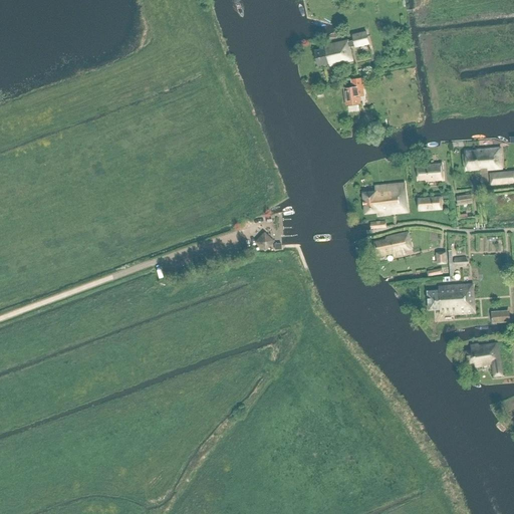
[(348,40),(344,41),(329,44),(330,46),(315,50),(318,65),(335,61),(336,64),(352,60),(350,47),(354,46),(354,47),(369,44),(366,31),(351,34),(352,40),(348,41),(348,40)]
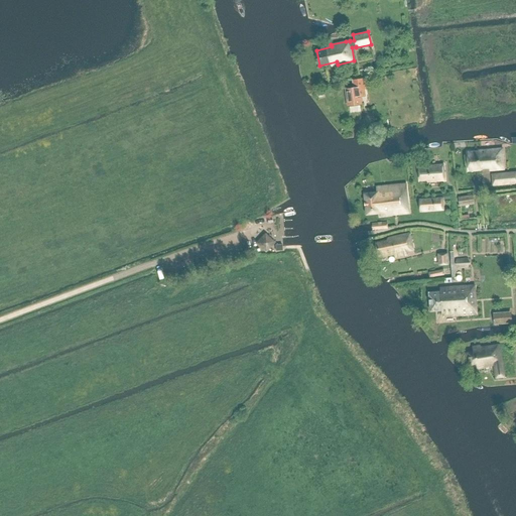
[(348,106),(361,104),(360,96),(364,96),(363,86),(364,86),(363,78),(353,80),(354,84),(356,84),(357,88),(346,89),(347,95),(347,96),(348,106)]
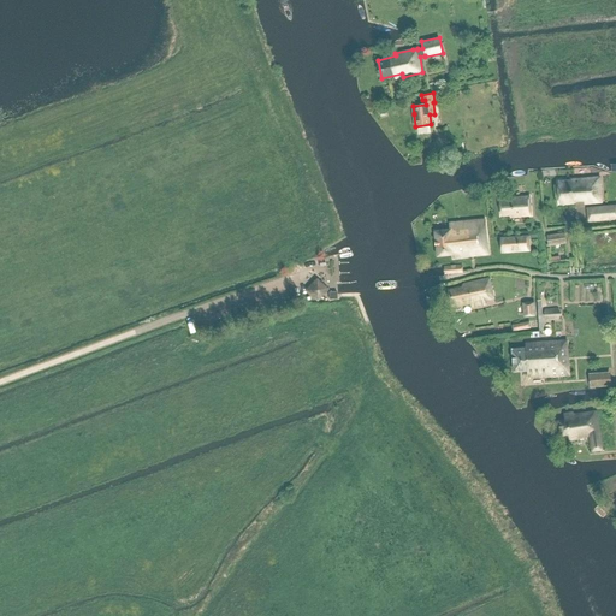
[(561,203),(574,202),(574,200),(585,200),(585,203),(600,202),(599,178),(572,179),(572,181),(558,182),(561,203)]
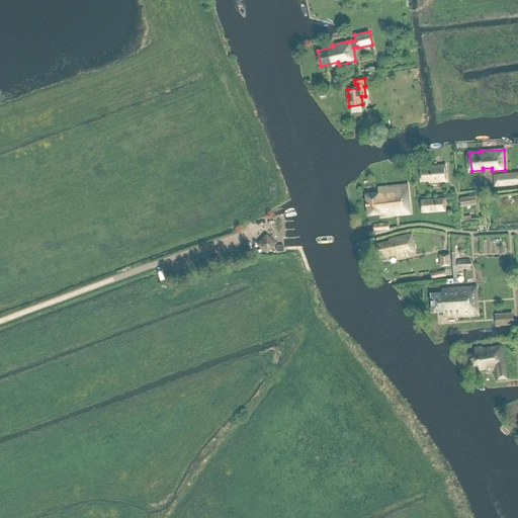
[(447,180),(446,165),(429,166),(429,168),(421,168),(422,180),(430,180),(430,181),(447,180)]
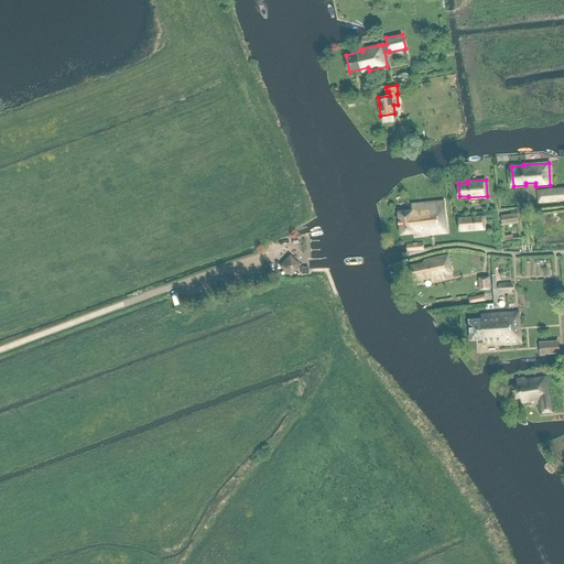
[(563,198),(563,191),(563,187),(539,188),(540,201),(563,198)]
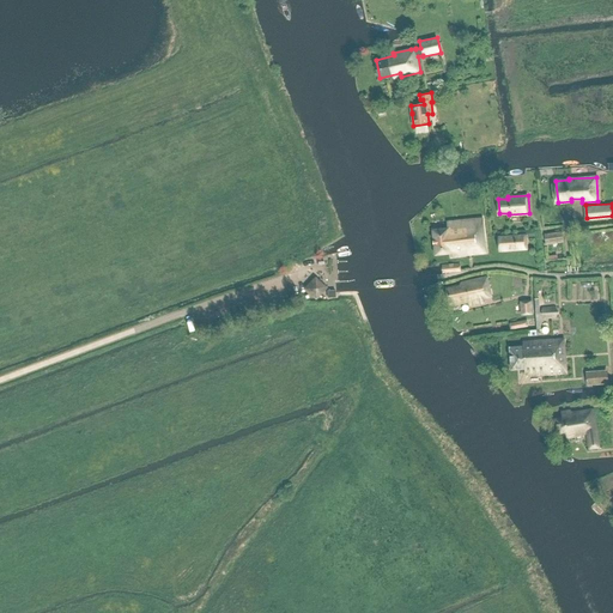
[(451,255),(485,252),(481,218),(448,222),(448,228),(434,229),(436,254),(451,253),(451,255)]
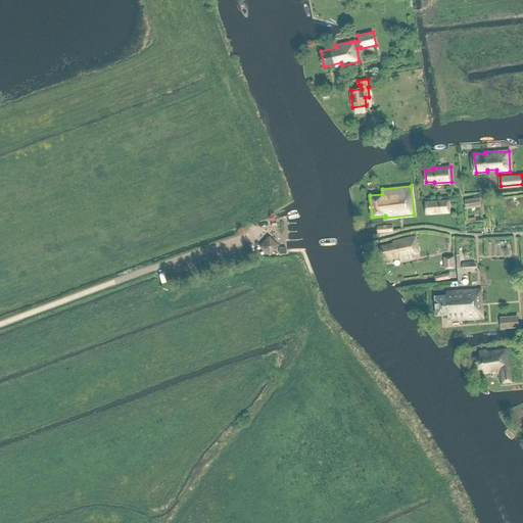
[(476,195),(466,196),(468,210),(478,209),(476,195)]
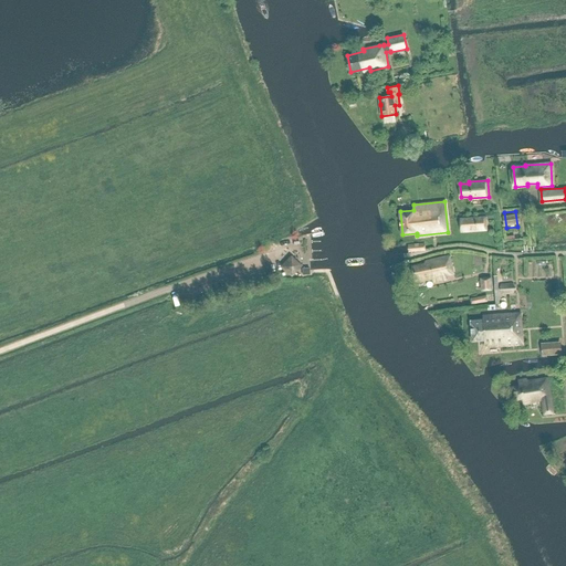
[(460,218),(461,232),(486,231),(485,217),(460,218)]
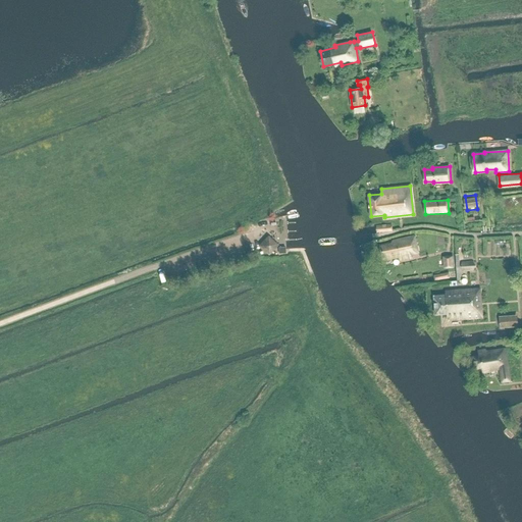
[(376,226),(376,232),(392,231),(390,224),(376,226)]
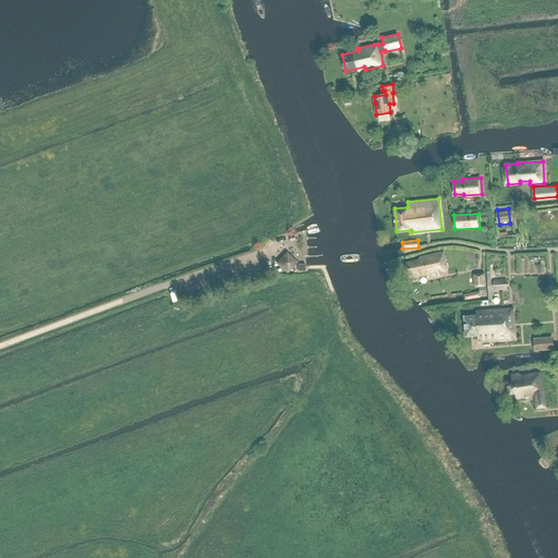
[(407,262),(410,278),(427,274),(428,278),(441,275),(440,271),(447,269),(443,251),(420,256),(419,259),(407,262)]
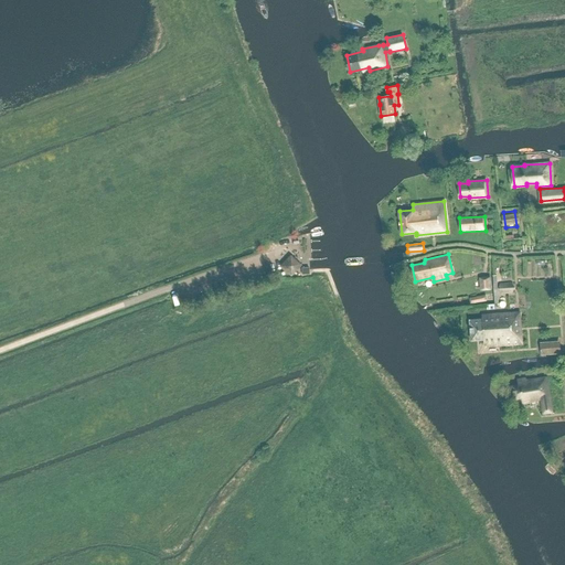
[(479,278),(480,290),(491,290),(490,277),(479,278)]
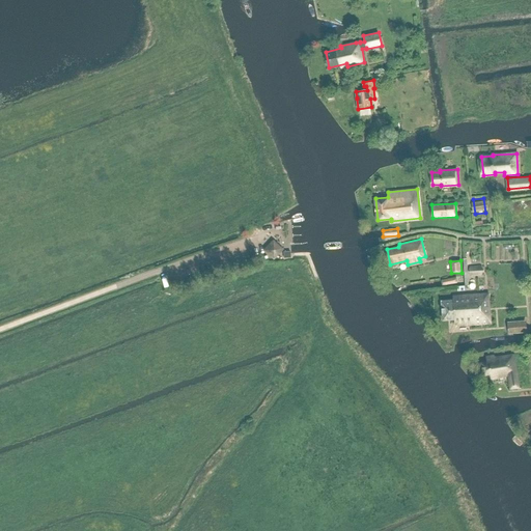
[(470,277),(481,276),(480,266),(469,267),(470,277)]
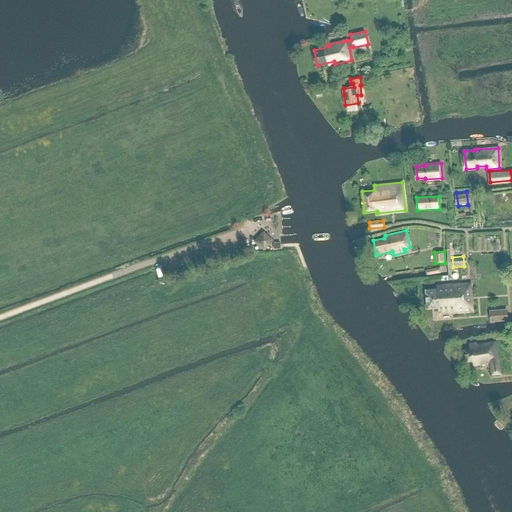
[(426,289),(427,299),(472,295),(471,283),(437,285),(437,288),(426,289)]
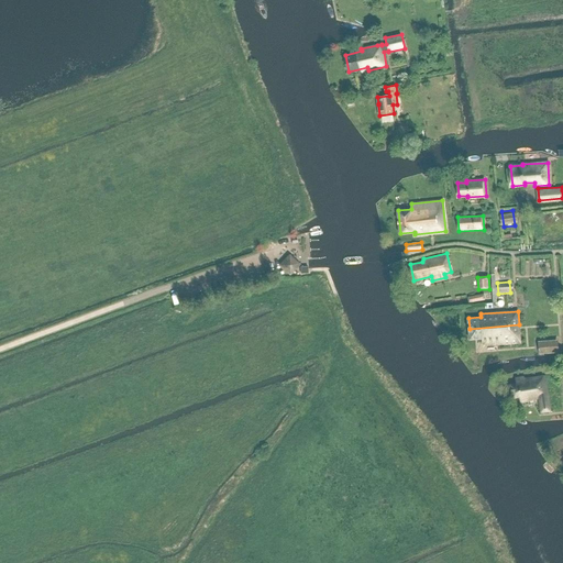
[(520,342),(519,324),(470,329),(471,339),(483,338),(483,342),(487,344),(520,342)]
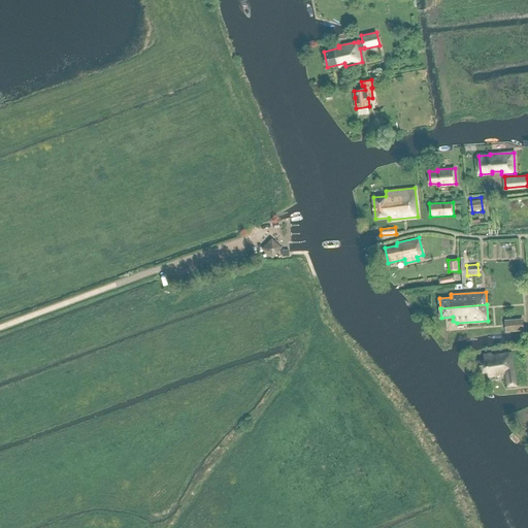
[(523,328),(522,321),(509,322),(510,329),(523,328)]
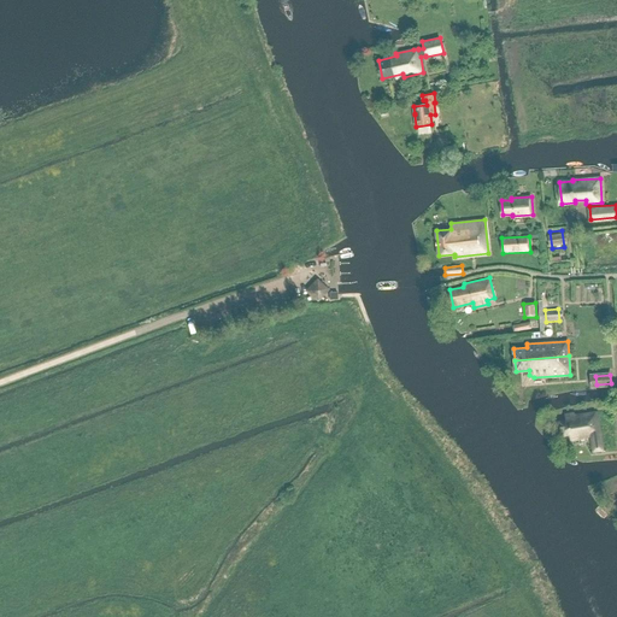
[(570,441),(589,438),(592,452),(604,451),(597,411),(576,415),(575,411),(565,412),(565,419),(562,421),(564,436),(569,435),(570,441)]
